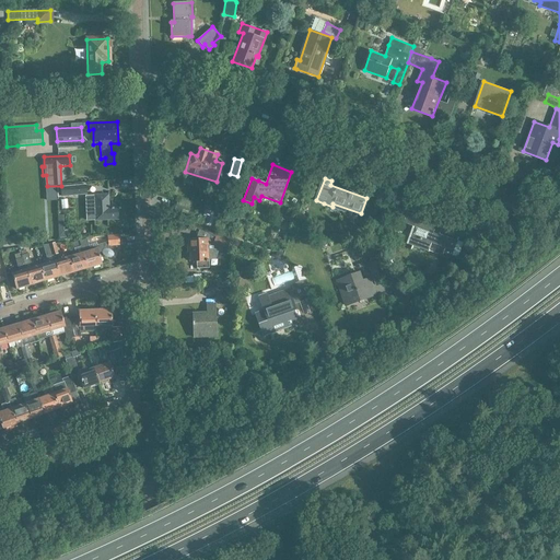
[(61,187),(61,188),(61,197),(86,195),(85,185),(61,187)]
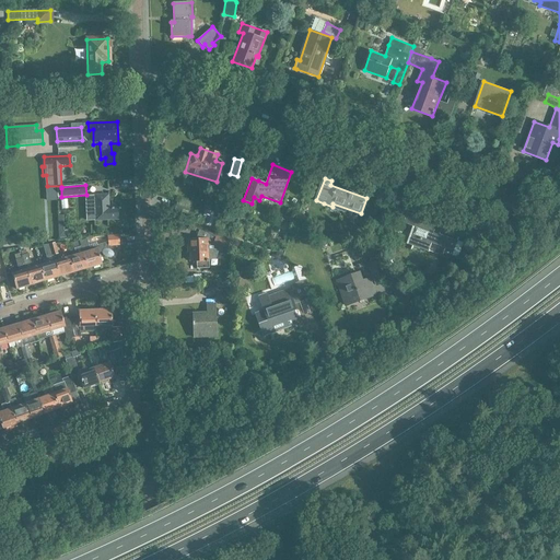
[(107,196),(94,196),(95,221),(118,220),(117,209),(108,209),(107,196)]
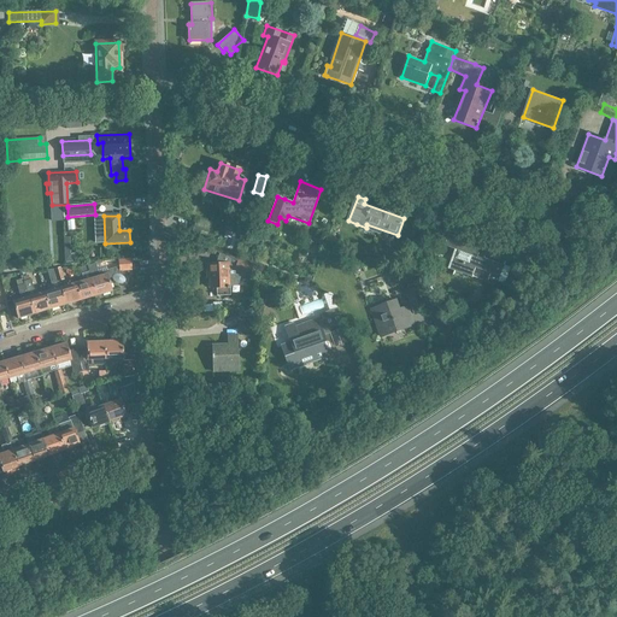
[(193,228),(191,236),(206,241),(210,233),(193,228)]
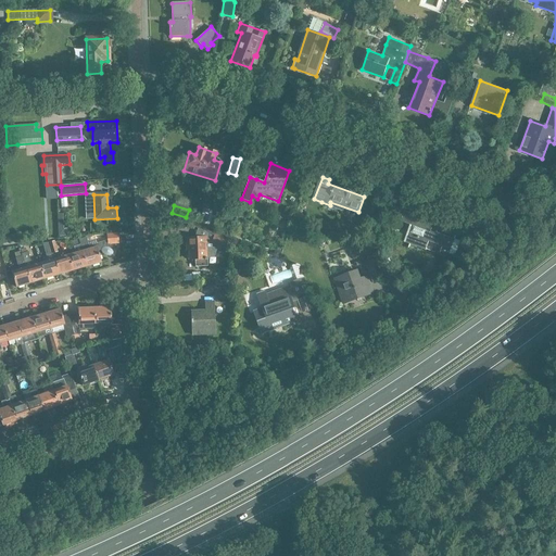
[(440,224),(406,212),(403,220),(428,229),(425,238),(411,232),(407,241),(449,257),(455,240),(437,234),(440,224)]
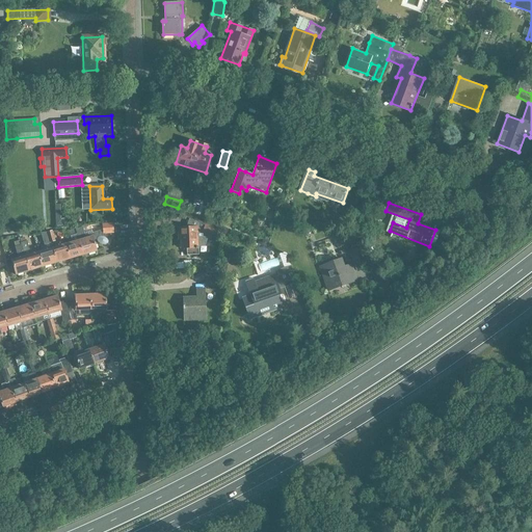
[(75,229),(82,256),(97,251),(94,241),(97,240),(97,241),(99,243),(100,244),(102,244),(104,245),(106,245),(107,244),(108,242),(108,240),(106,238),(104,237),(104,234),(113,234),(113,223),(102,224),(102,230),(84,235),(82,227),(75,229)]
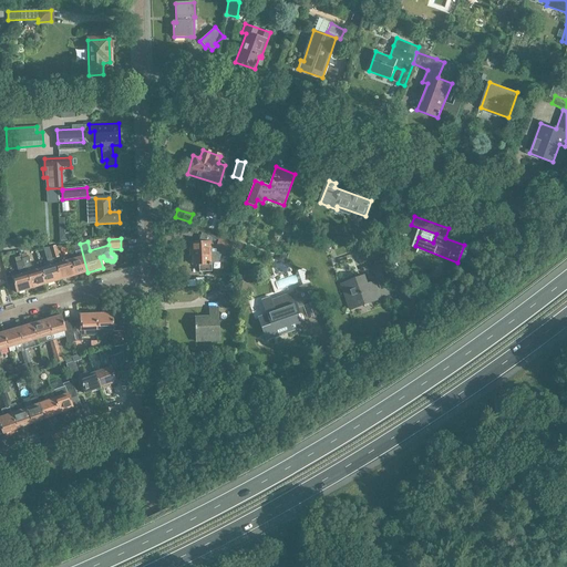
[(215,248),(230,254),(234,244),(218,238),(215,248)]
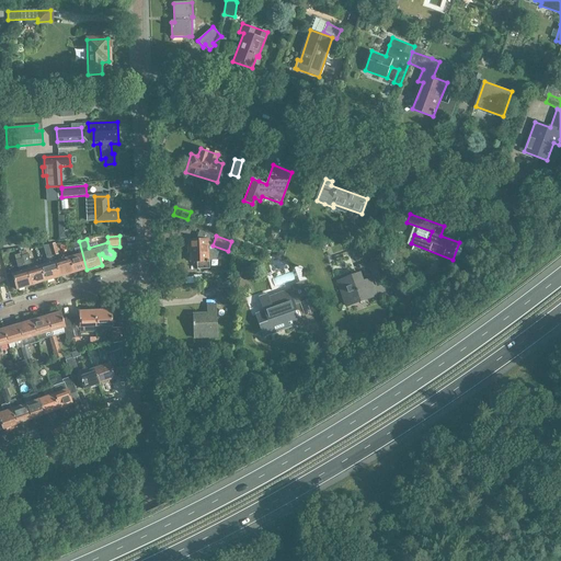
[(209,261),(206,261),(206,252),(208,252),(207,239),(187,240),(187,250),(191,250),(191,261),(196,261),(197,270),(209,268),(209,261)]
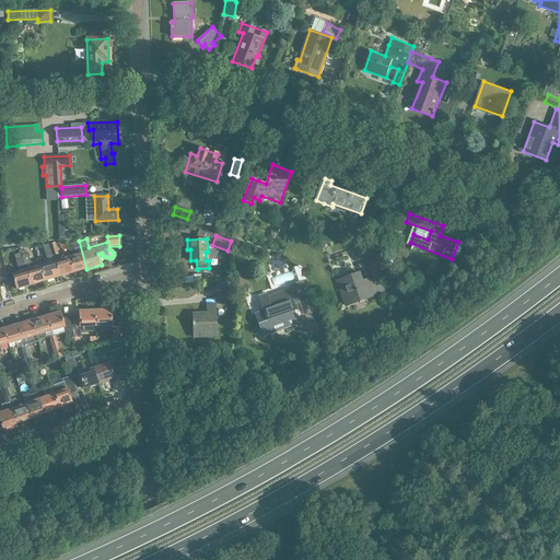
[(73,273),(86,269),(79,241),(72,243),(76,256),(69,258),(73,273)]
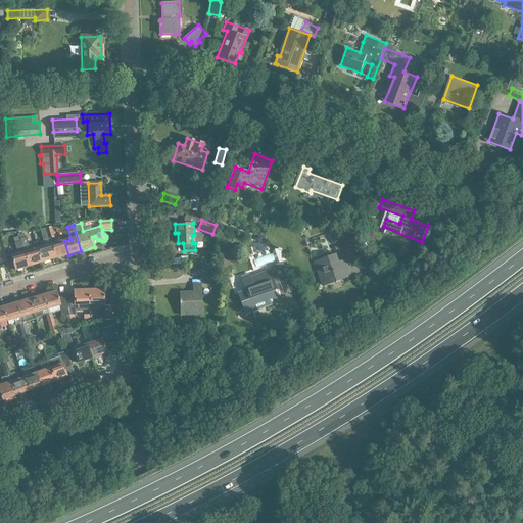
[(51,245),(49,239),(46,228),(40,229),(45,246),(37,249),(41,263),(55,258),(51,245)]
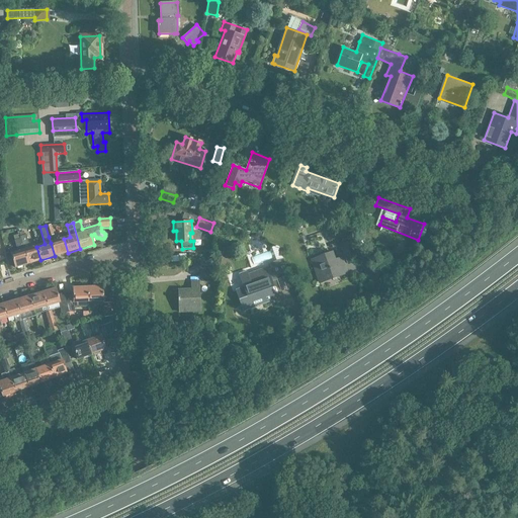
[(40,260),(36,247),(34,247),(28,242),(26,235),(25,235),(23,231),(18,233),(20,239),(28,264),(40,260)]
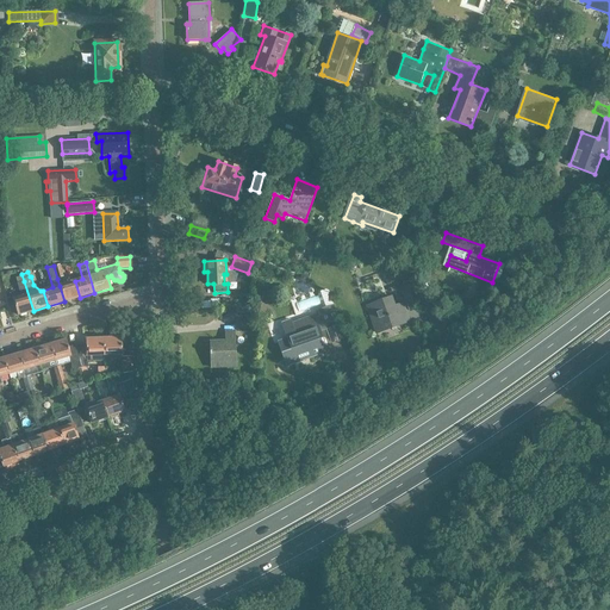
[(402,288),(410,312),(424,306),(416,282),(412,284),(411,280),(403,284),(404,287),(402,288)]
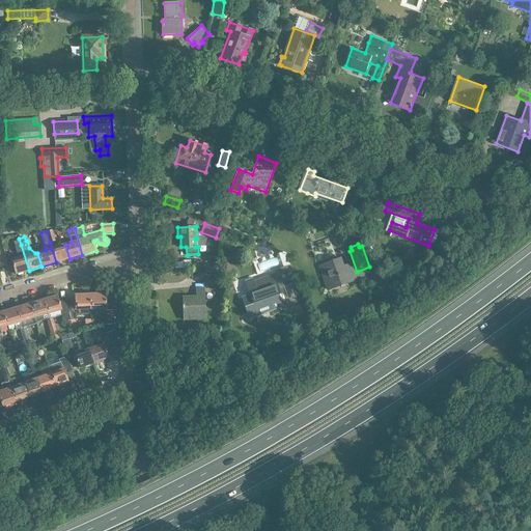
[(29,271),(21,245),(15,247),(18,258),(10,260),(15,275),(29,271)]
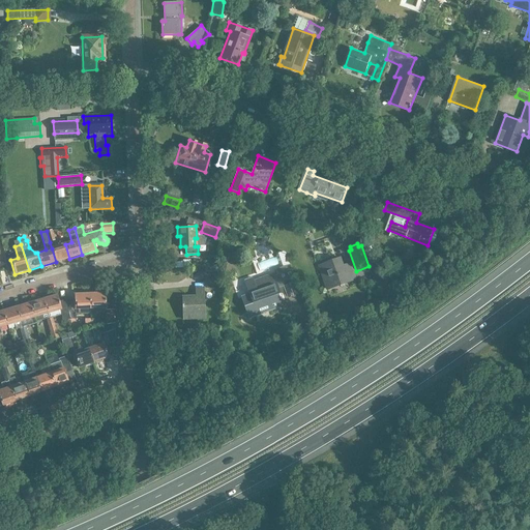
[(69,259),(65,244),(52,248),(56,262),(69,259)]
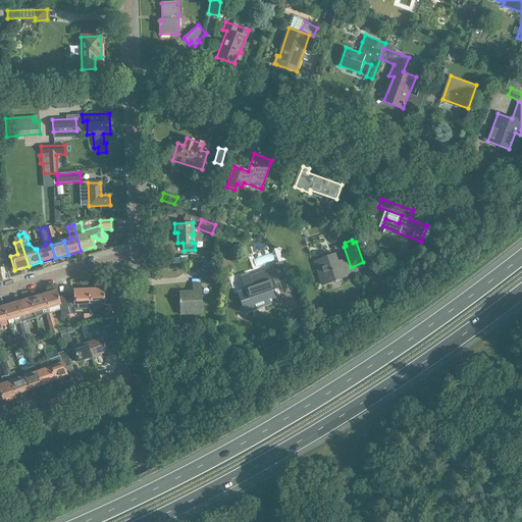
[(335,254),(315,262),(324,284),(351,275),(346,259),(338,262),(335,254)]
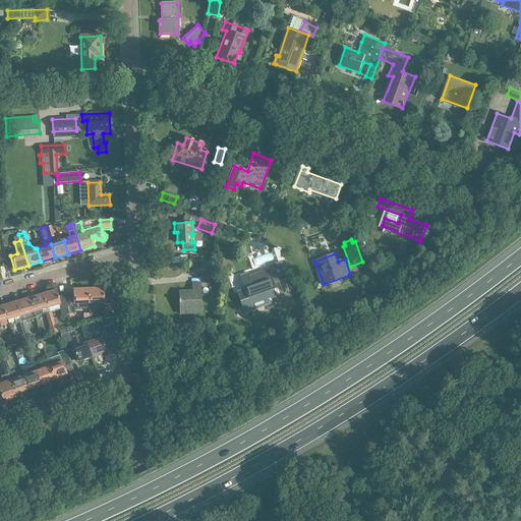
[(276,289),(274,283),(291,277),(285,259),(271,265),(275,278),(244,289),(242,283),(241,282),(235,284),(235,286),(245,314),(277,303),(273,290),(276,289)]
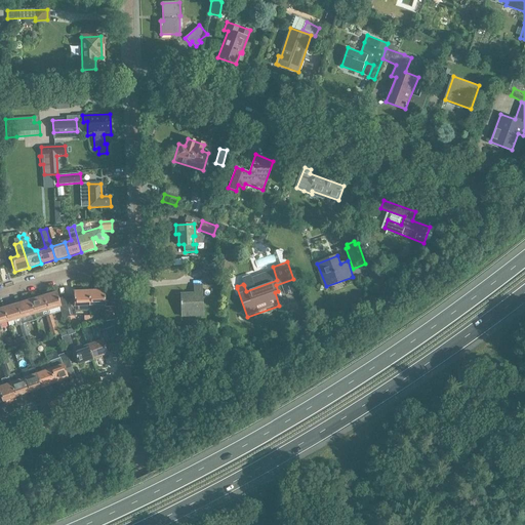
[(204,286),(218,285),(218,276),(204,277),(204,286)]
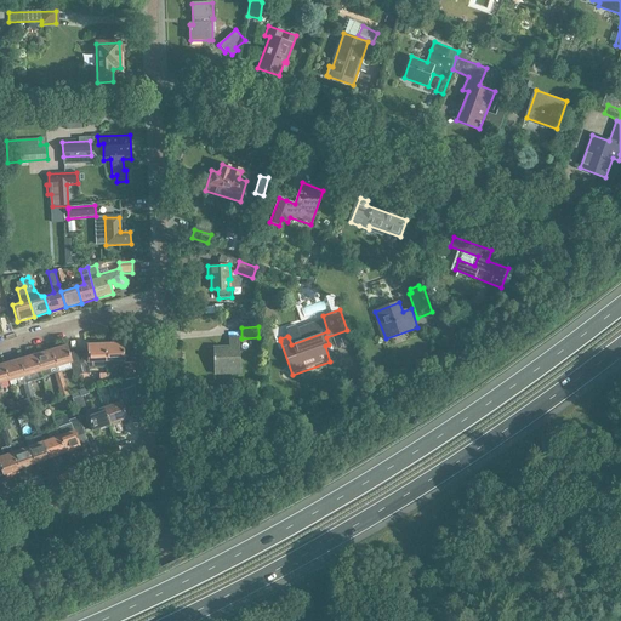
[(215,374),(228,374),(239,372),(238,336),(229,336),(229,347),(214,348),(215,374)]
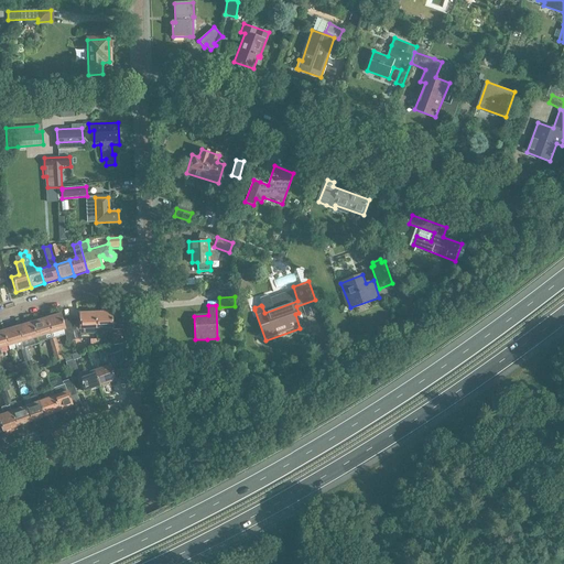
[(96,313),(96,329),(106,328),(106,332),(114,332),(112,312),(105,312),(105,311),(98,311),(98,313),(96,313)]
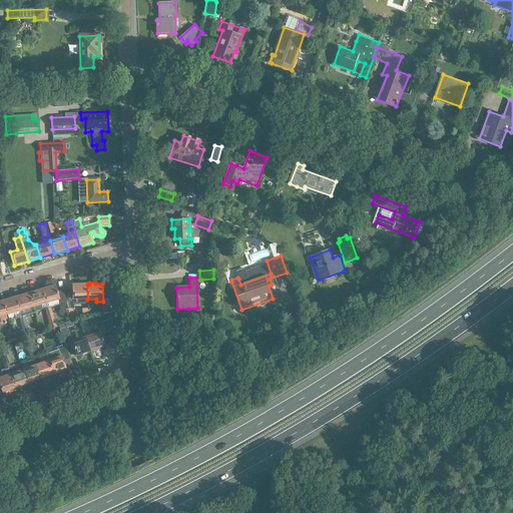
[(87,300),(87,285),(85,285),(85,284),(78,284),(78,285),(72,286),(72,293),(64,294),(67,310),(73,309),(73,304),(88,304),(87,300)]
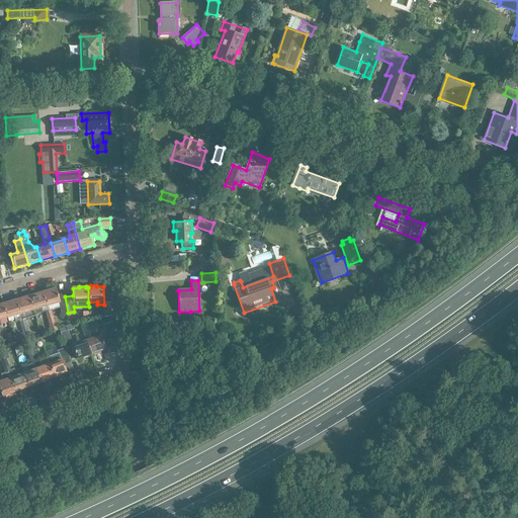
[(42,292),(48,307),(59,304),(62,314),(68,313),(65,296),(65,293),(59,295),(57,288),(42,292)]
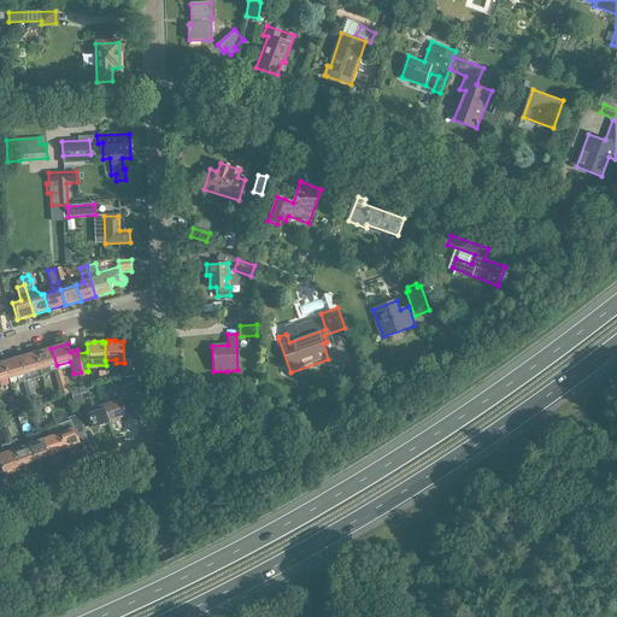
[(57,365),(51,348),(35,353),(40,370),(42,375),(58,370),(57,365)]
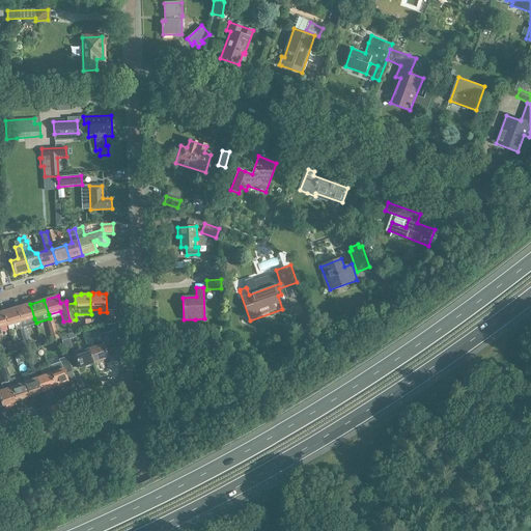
[(34,318),(30,304),(17,308),(23,329),(26,328),(29,327),(27,320),(34,318)]
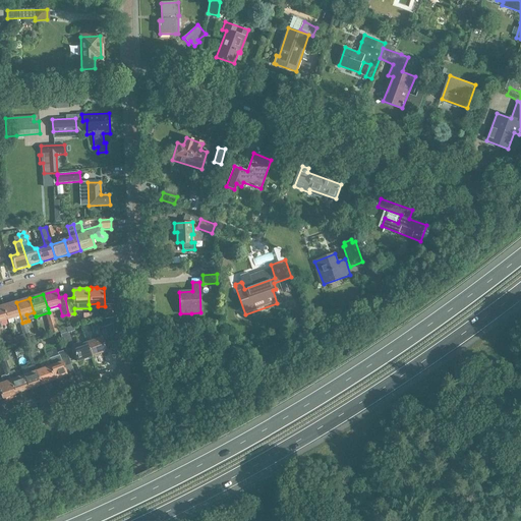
[(22,323),(16,302),(3,306),(7,321),(14,319),(16,325),(19,324),(21,329),(27,328),(25,322),(22,323)]
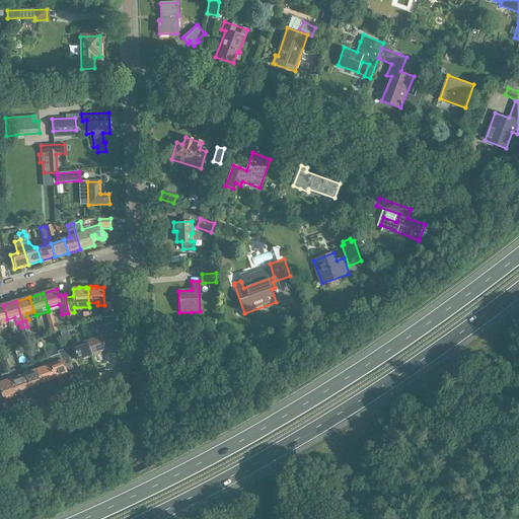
[(106,311),(104,311),(104,318),(108,317),(113,317),(112,304),(105,305),(106,311)]
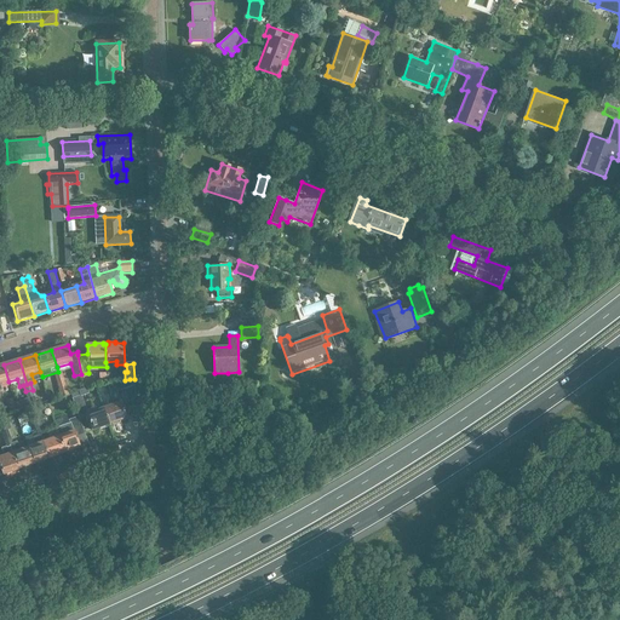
[(110,394),(127,388),(132,386),(130,379),(125,380),(107,384),(110,394)]
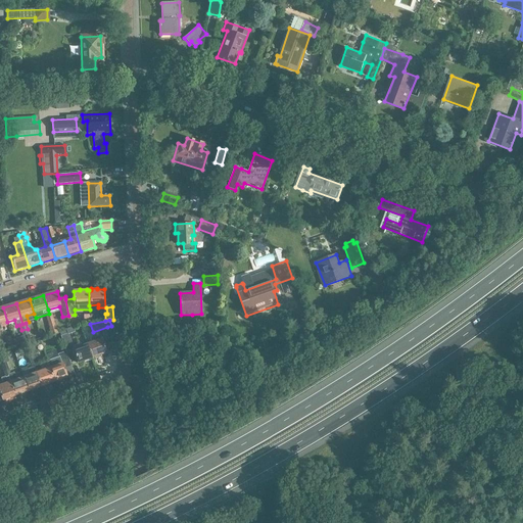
[(53,328),(55,334),(58,333),(56,326),(55,326),(54,321),(48,323),(50,328),(50,329),(53,328)]
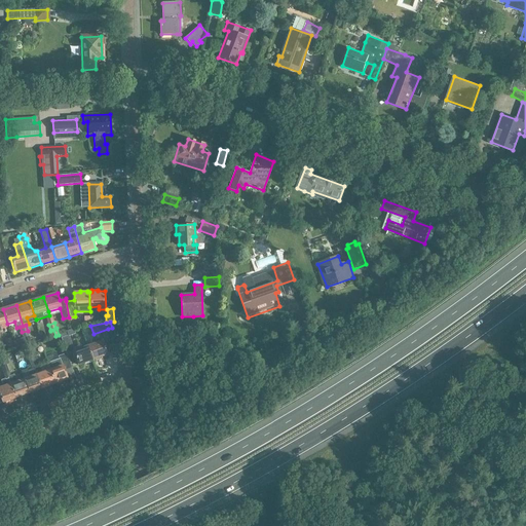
[(79,347),(74,349),(69,336),(75,334),(74,329),(60,334),(67,353),(66,353),(71,368),(72,368),(67,354),(73,352),(78,366),(84,364),(85,366),(91,363),(90,362),(92,361),(87,347),(80,350),(79,347)]
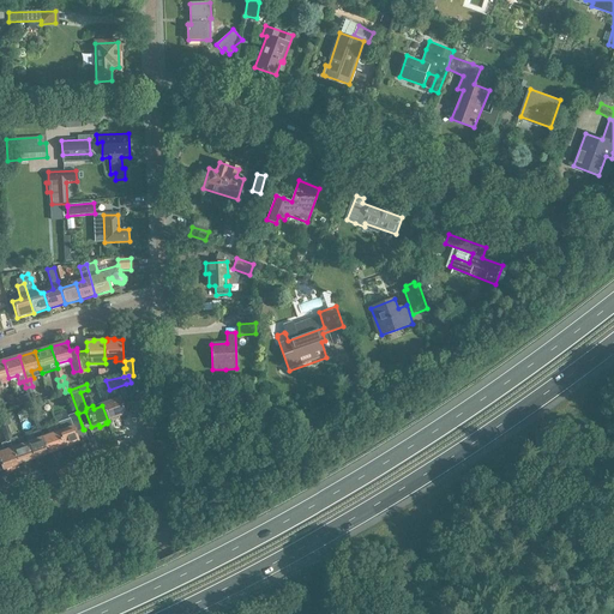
[(13,395),(6,397),(10,409),(17,407),(13,395)]
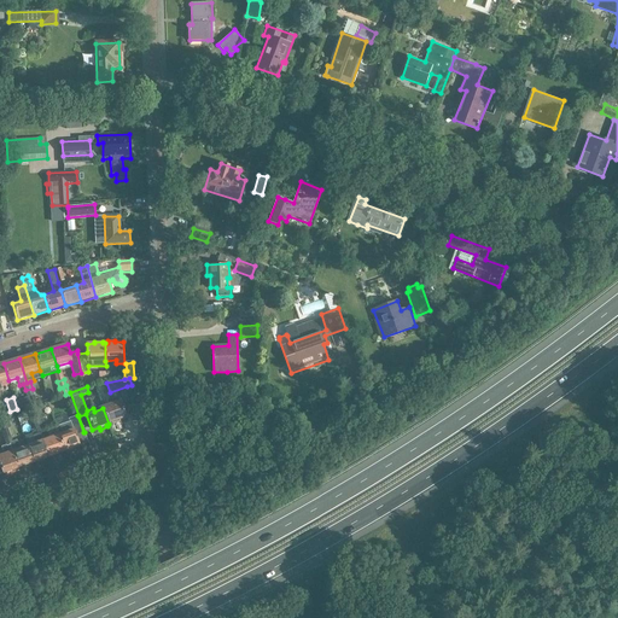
[(112,404),(103,408),(109,424),(111,423),(112,425),(120,423),(120,420),(127,418),(120,398),(111,401),(112,404)]
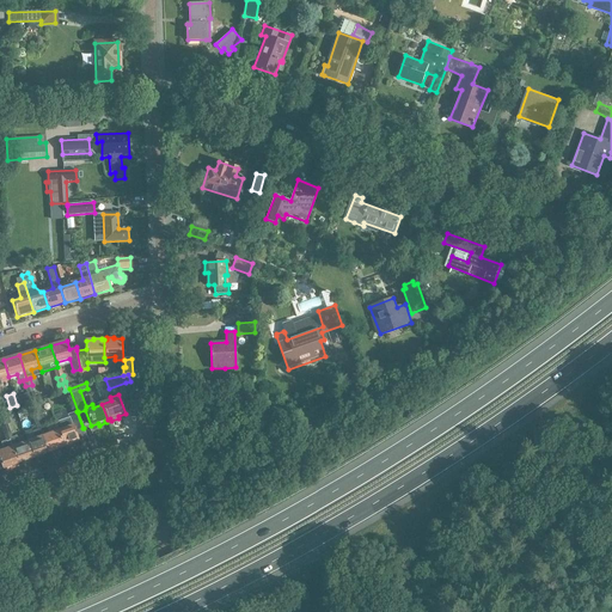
[(55,422),(59,432),(63,447),(79,442),(75,430),(83,428),(77,411),(67,415),(68,417),(55,422)]
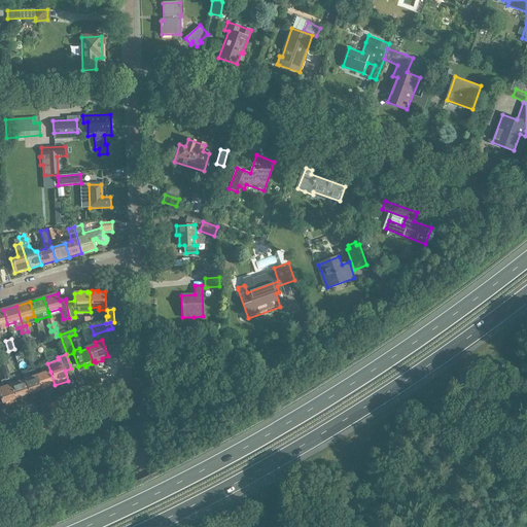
[(28,358),(30,365),(36,363),(33,356),(28,358)]
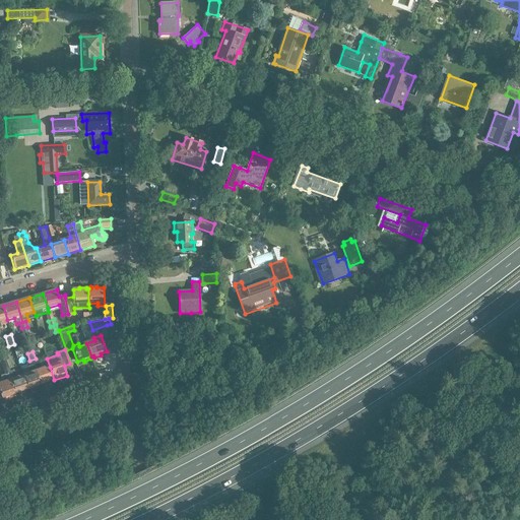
[(3,370),(9,368),(7,364),(6,361),(1,363),(3,370)]
